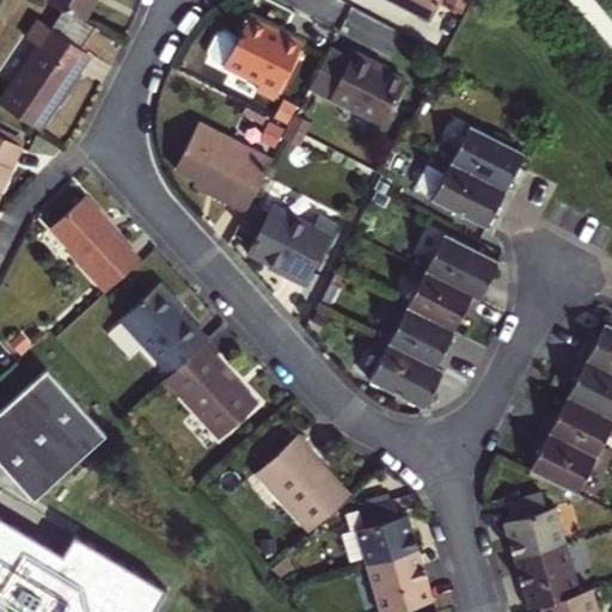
[(48,0),(48,1),(65,10),(90,23),(101,0),(48,0)]
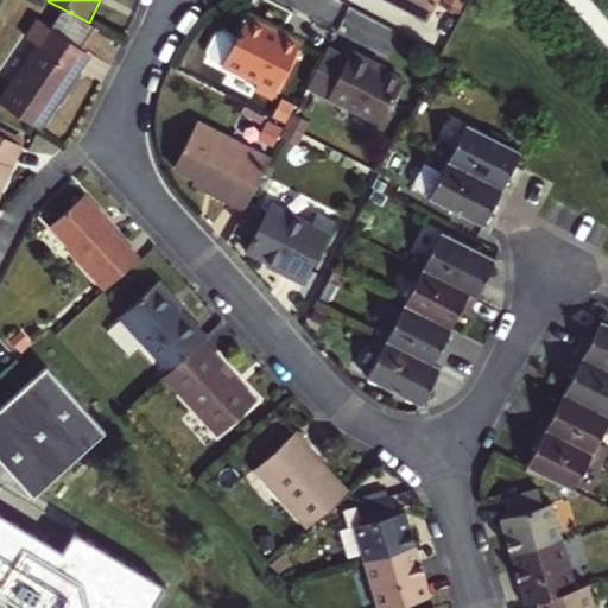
[(437,0),(392,0),(429,19),(437,0)]
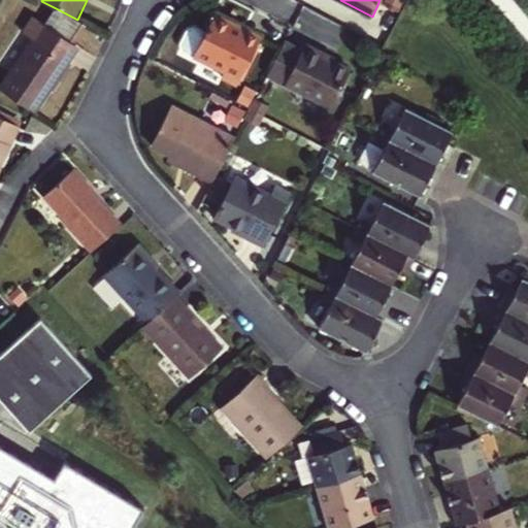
[(56,8),(51,20),(76,33),(81,22),(77,20),(56,8)]
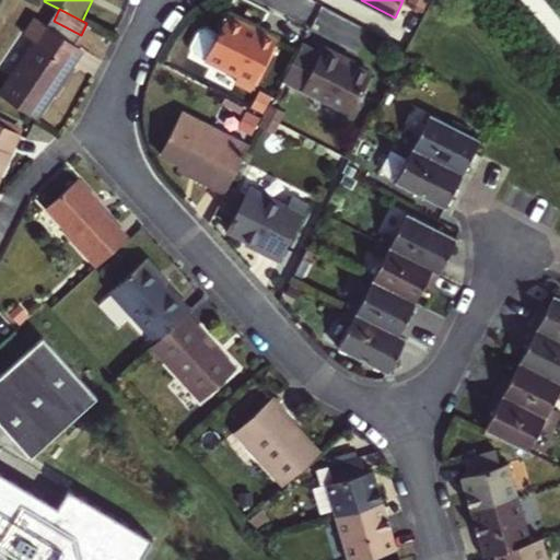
[(10,92),(47,112),(73,60),(77,55),(74,54),(83,36),(81,35),(54,21),(37,13),(28,30),(38,35),(10,92)]
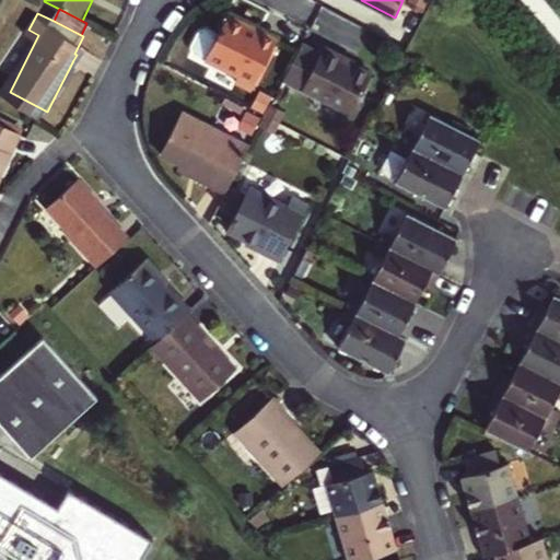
[(254,24),(233,14),(220,36),(211,32),(203,34),(196,47),(198,55),(241,76),(237,83),(254,92),(282,39),(265,30),(261,36),(251,31),(254,24)]
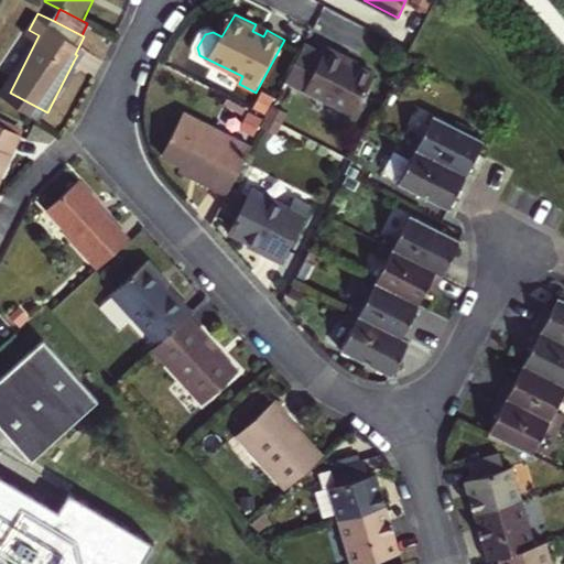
[(306,45),(289,80),(355,115),(376,74),(327,49),(324,55),(306,45)]
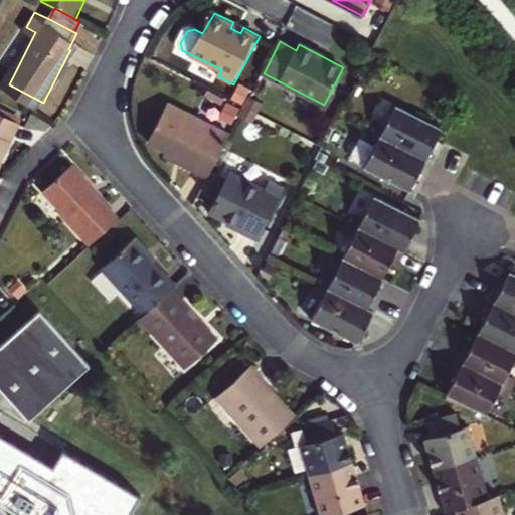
[(209,178),(231,135),(169,103),(150,141),(183,158),(181,163),(209,178)]
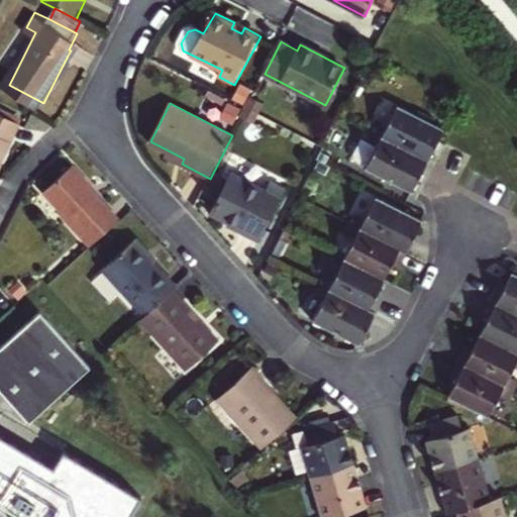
[(247,106),(242,117),(254,123),(261,112),(247,106)]
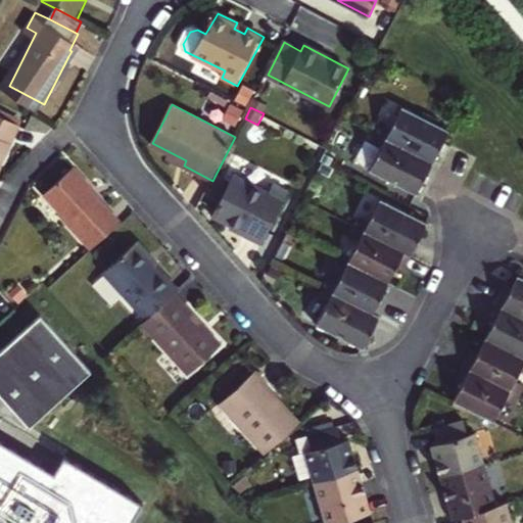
[(384,125),(379,134),(435,163),(452,131),(405,107),(393,129),(384,125)]
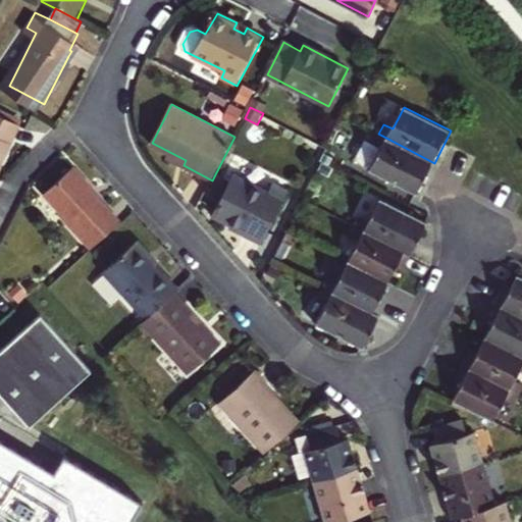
[(0,116),(0,167),(20,126),(0,116)]
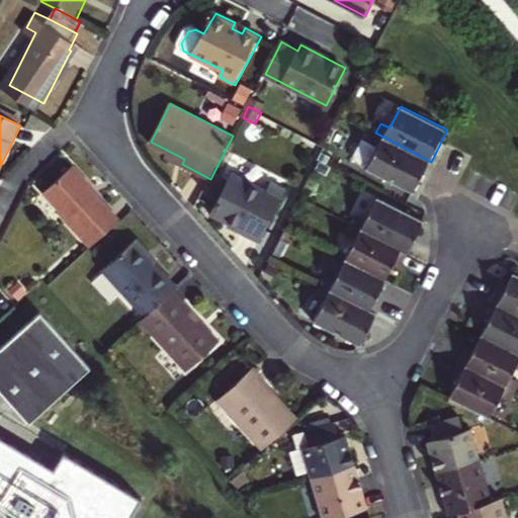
[(415,193),(431,162),(375,133),(370,142),(364,139),(355,156),(358,162),(369,168),(368,169),(415,193)]
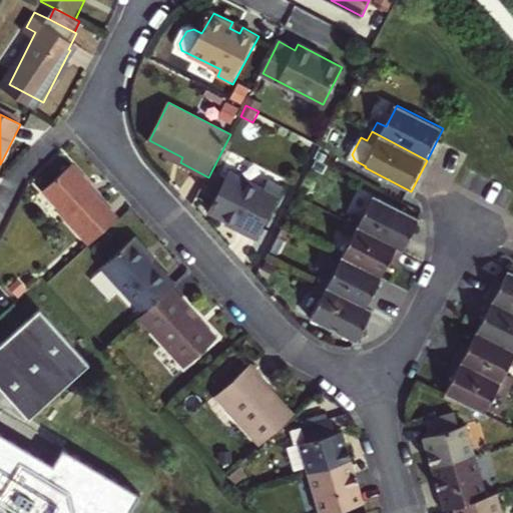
[(89,244),(119,218),(91,186),(93,184),(75,164),(46,190),(67,215),(66,217),(89,244)]
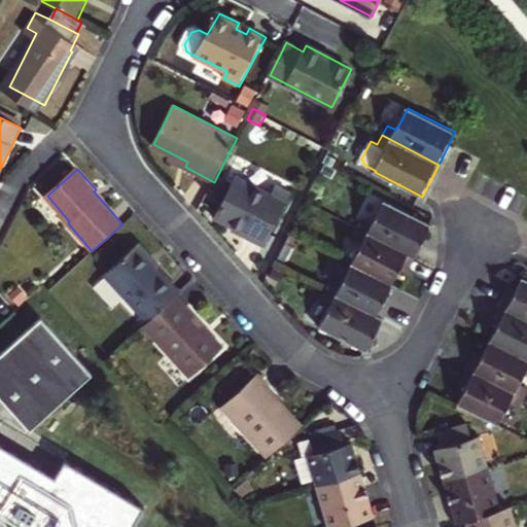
[(271,194),(235,175),(214,216),(249,234),(247,238),(264,246),(290,194),(275,185),(271,194)]
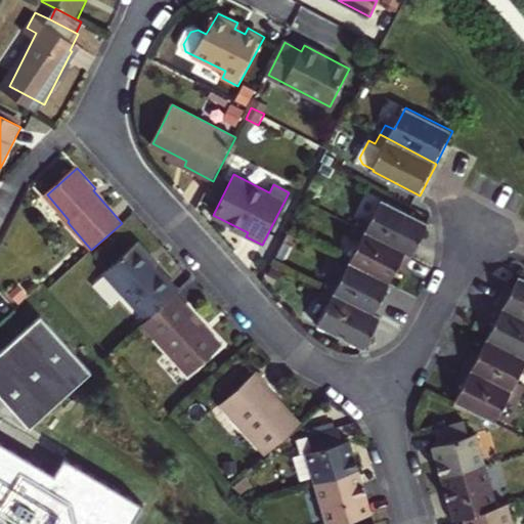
[(356,215),(351,223),(413,256),(430,225),(377,197),(365,219),(356,215)]
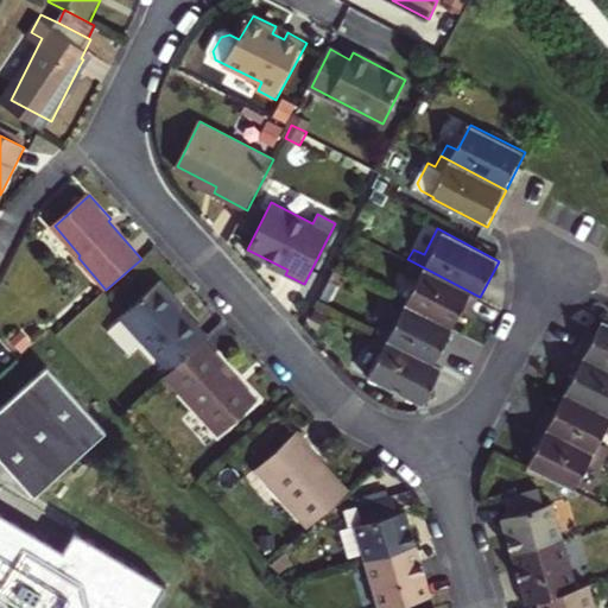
[(412,277),(400,301),(454,328),(464,309),(472,314),(480,297),(407,259),(401,272),(412,277)]
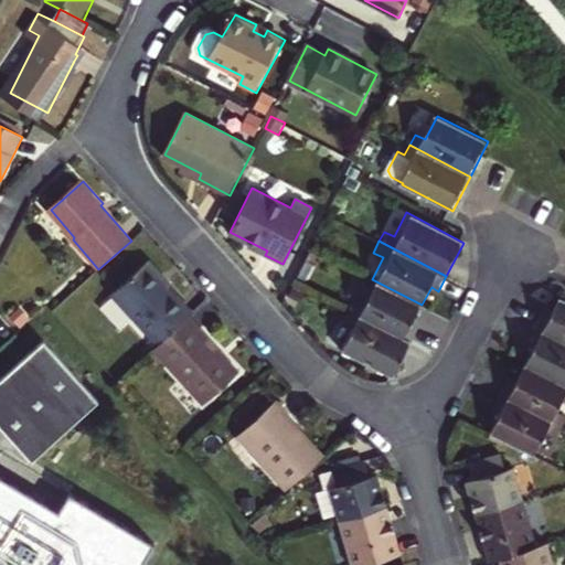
[(112,295),(157,345),(190,317),(194,312),(149,260),(112,295)]
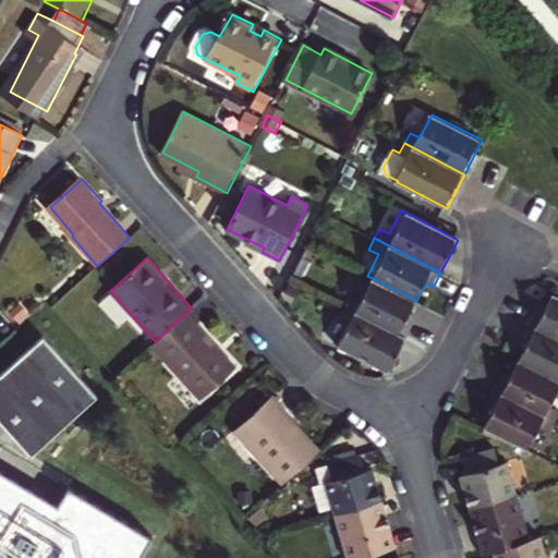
[(416,301),(367,276),(355,299),(346,293),(340,304),(407,339),(415,323),(408,318),(416,301)]
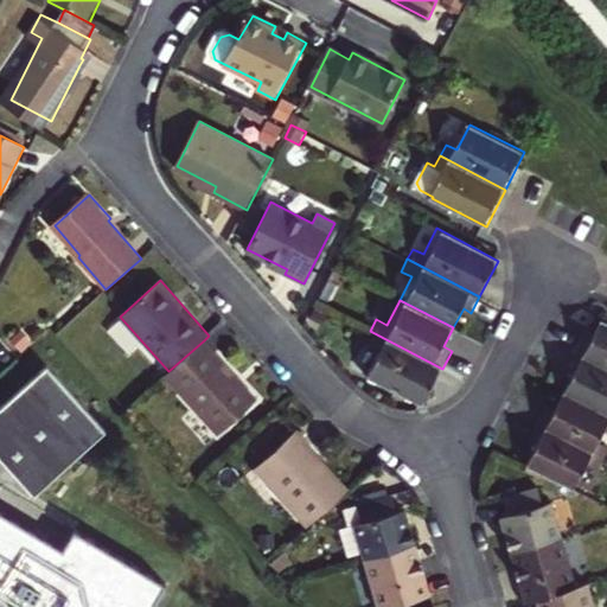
[(606,325),(604,324),(593,343),(586,338),(577,356),(606,370),(606,325)]
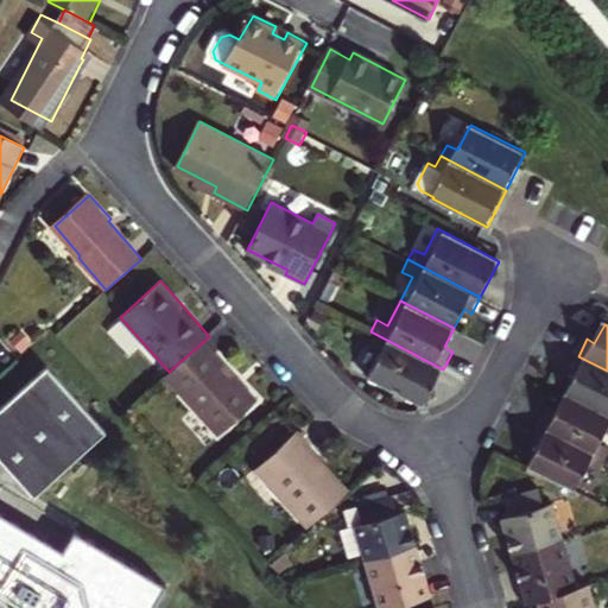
[(443,369),(371,331),(365,343),(375,348),(362,374),(424,406),(443,369)]
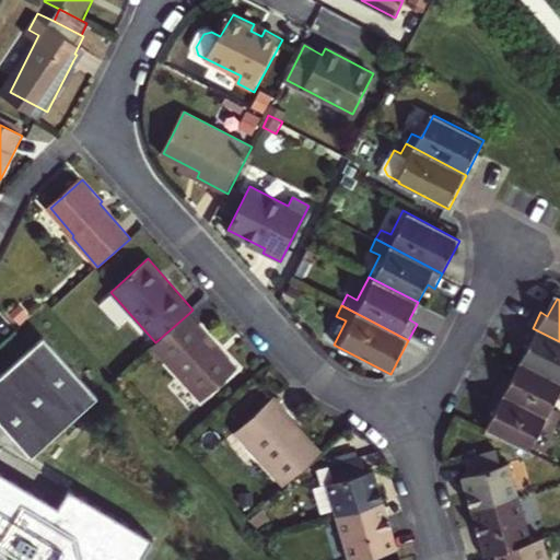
[(155,342),(153,345),(202,401),(237,369),(188,314),(155,342)]
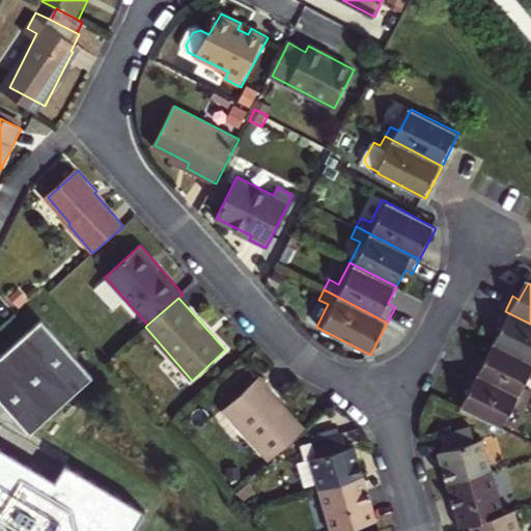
[(496,345),(530,363),(530,324),(505,311),(498,325),(504,329),(496,345)]
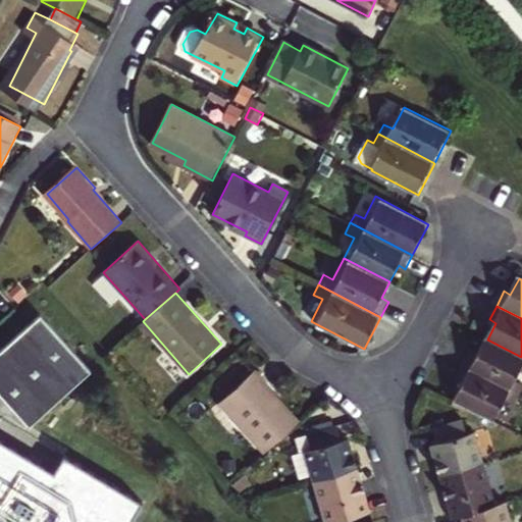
[(40,315),(0,351),(0,395),(29,427),(91,371),(40,315)]
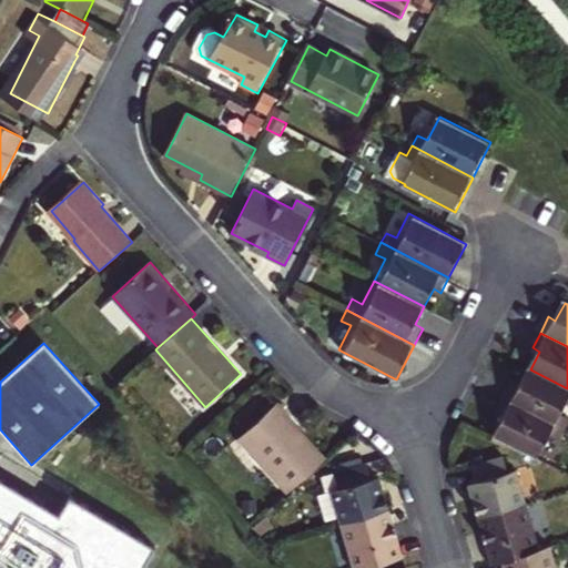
[(506,401),(566,430),(567,426),(567,417),(561,415),(567,401),(567,388),(530,369),(520,387),(514,384),(506,401)]
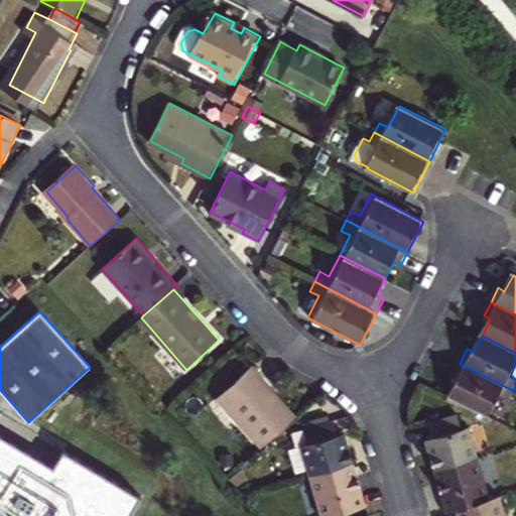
[(509,400),(514,391),(460,364),(452,378),(459,381),(449,398),(489,418),(500,396),(509,400)]
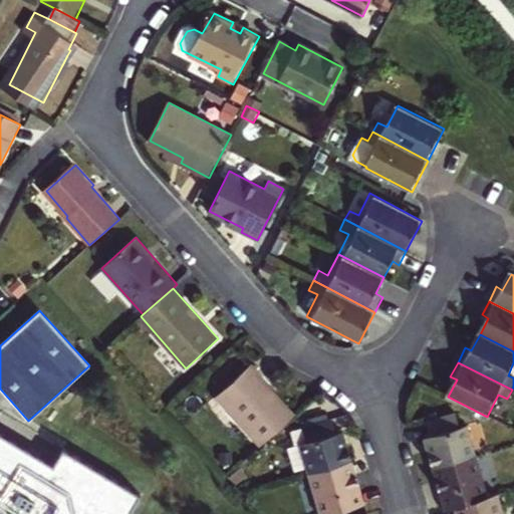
[(216,398),(259,447),(293,417),(259,379),(262,377),(251,365),(216,398)]
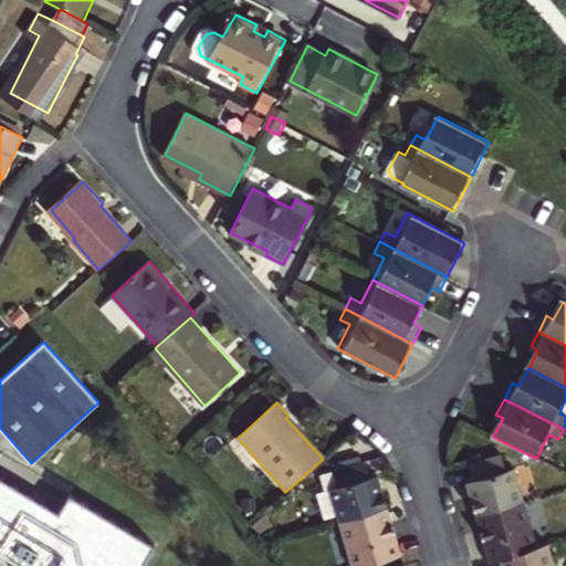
[(479,515),(527,501),(517,467),(510,469),(505,454),(474,463),(478,479),(469,481),(479,515)]
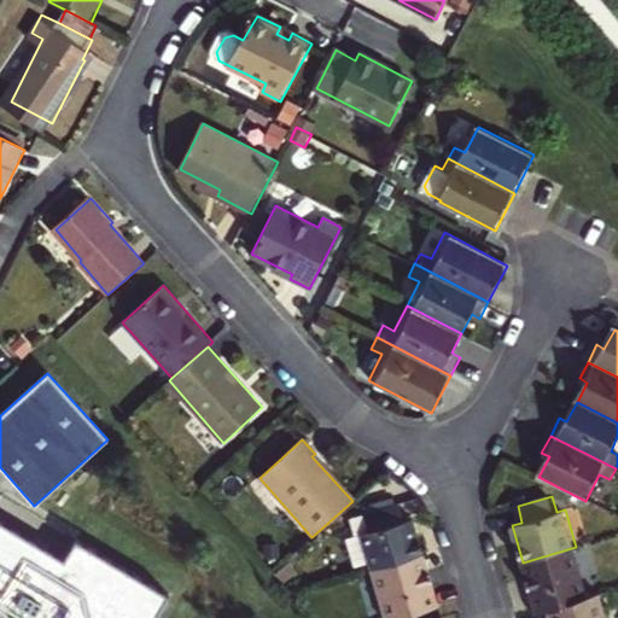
[(367,565),(369,572),(421,557),(412,522),(402,524),(397,506),(362,516),(367,534),(354,537),(345,541),(353,570),(367,565)]
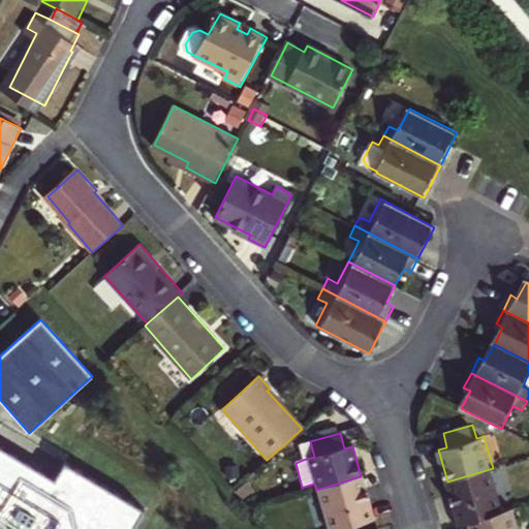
[(298,444),(303,460),(314,457),(310,441),(298,444)]
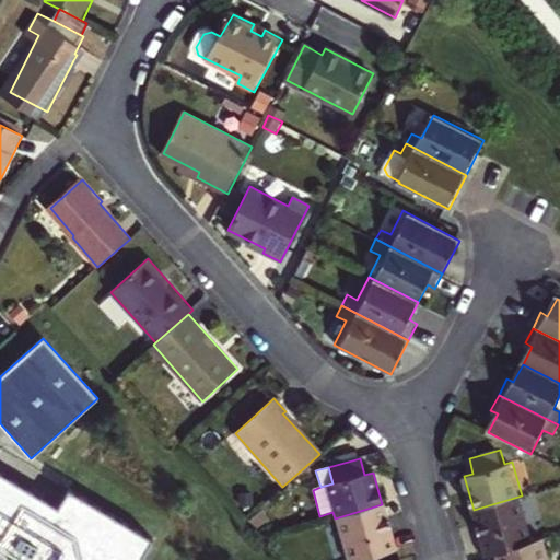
[(53,508),(0,477),(0,559),(135,559),(148,538),(62,490),(53,508)]
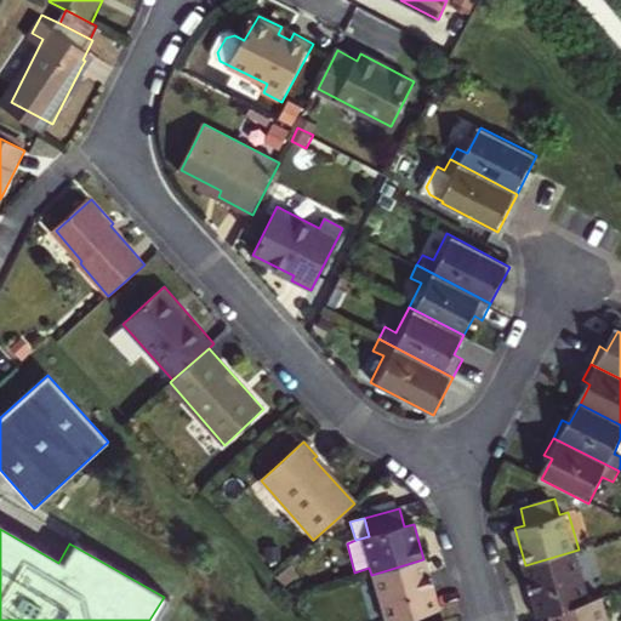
[(551,614),(593,602),(579,550),(525,565),(540,617),(551,614)]
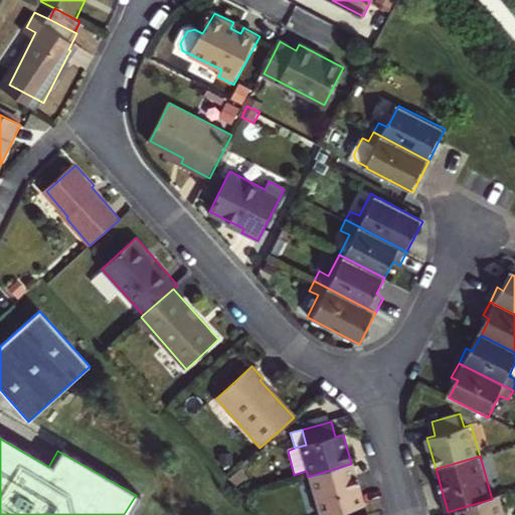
[(351,464),(308,477),(318,514),(333,514),(363,507),(351,464)]
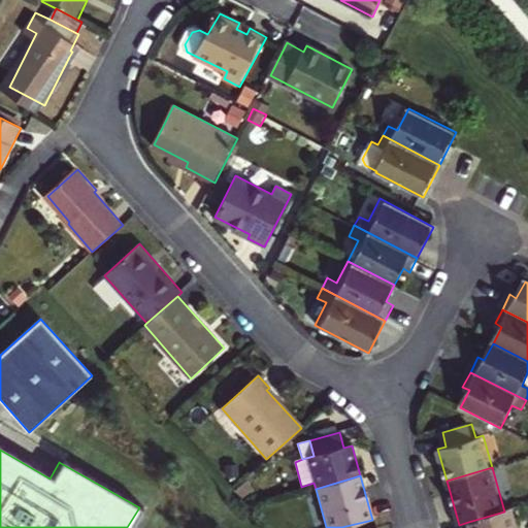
[(470,527),(520,527),(515,508),(504,512),(468,522),(470,527)]
